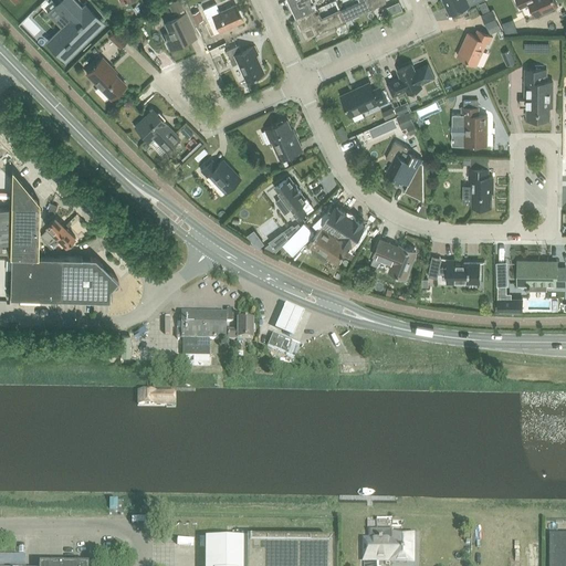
[(86,37),(101,22),(88,9),(85,12),(73,0),(69,0),(59,9),(72,23),(64,30),(62,28),(50,40),(65,56),(77,44),(79,45),(87,38),(86,37)]
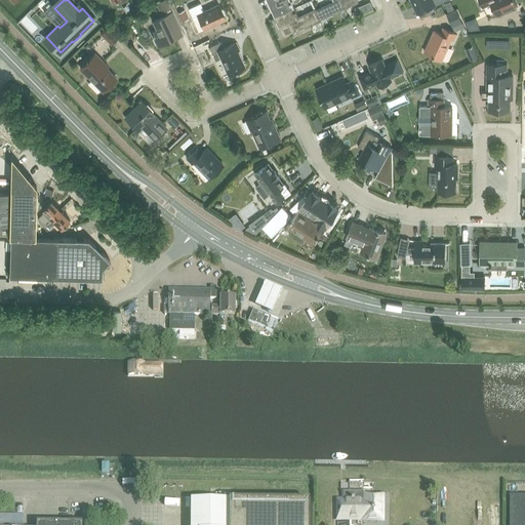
[(162,0),(159,2),(164,11),(170,8),(168,5),(171,3),(169,0),(162,0)]
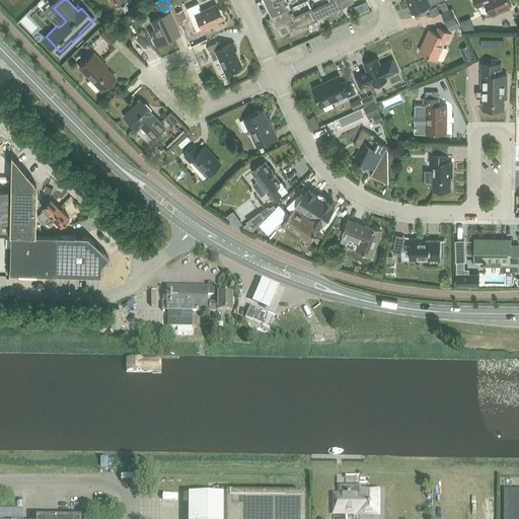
[(263,0),(271,16),(289,8),(285,0),(263,0)]
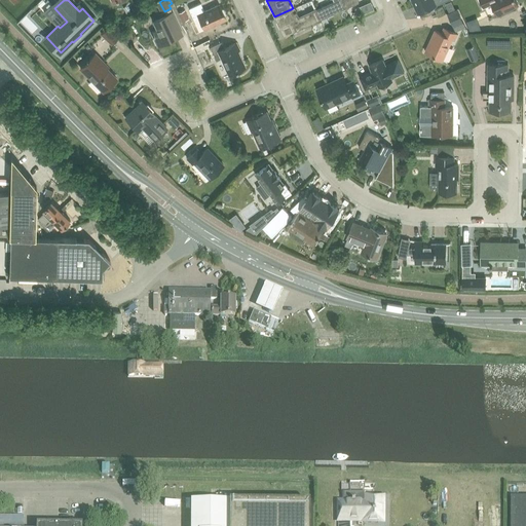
[(332,0),(334,2),(316,9),(322,20),(358,3),(357,0),(332,0)]
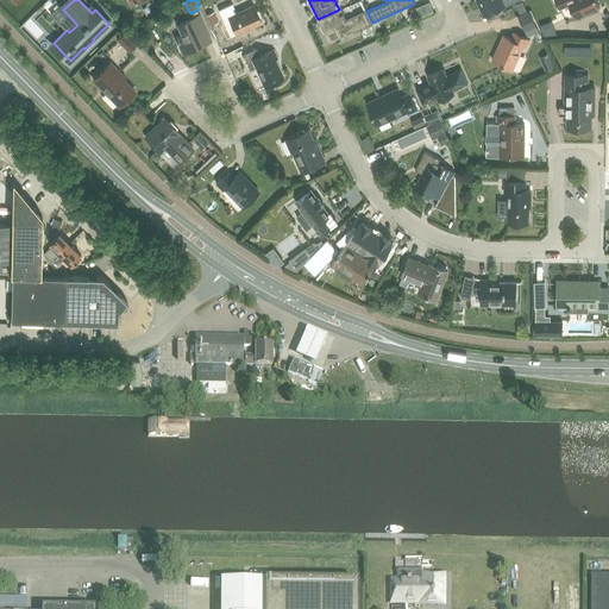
[(477,0),(481,7),(490,2),(494,11),(509,4),(518,0),(477,0)]
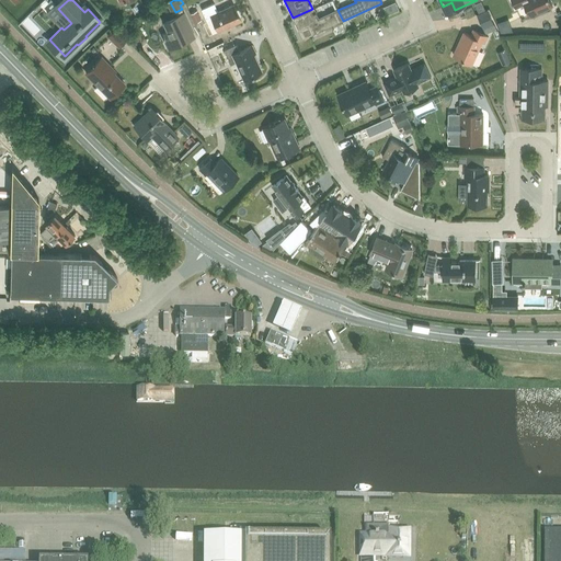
[(552,4),(549,0),(512,0),(515,7),(525,3),(529,14),(552,4)]
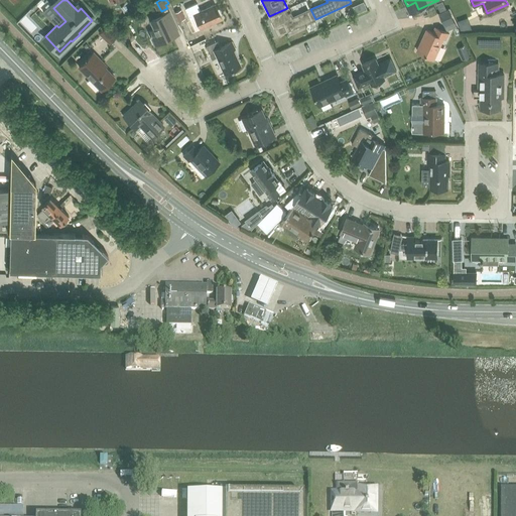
[(221,19),(215,4),(200,11),(197,3),(184,8),(189,19),(195,17),(200,28),(221,19)]
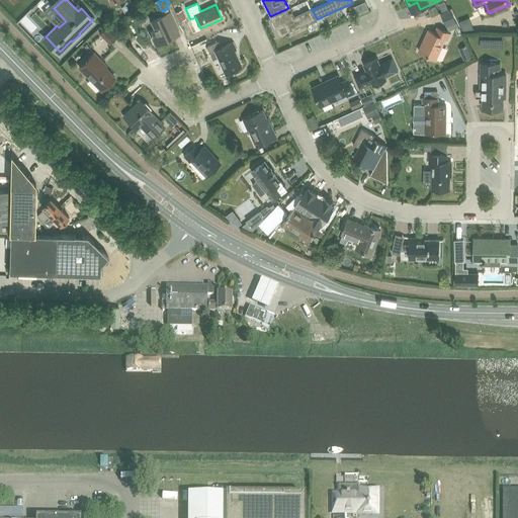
[(428,9),(430,14),(438,11),(435,5),(428,9)]
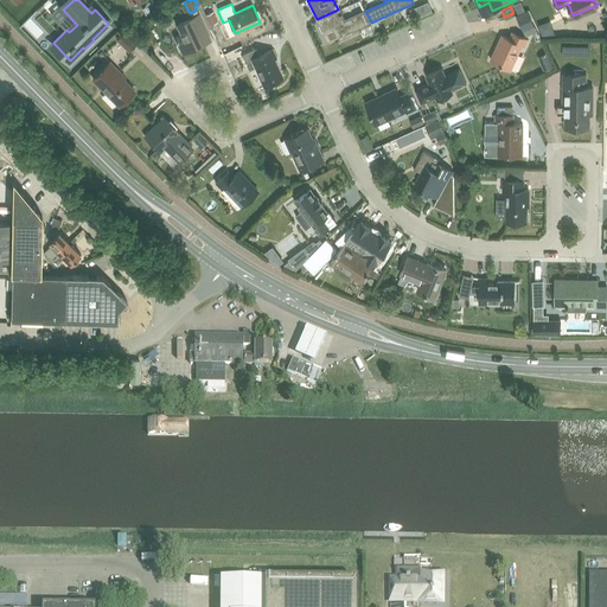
[(338,10),(317,19),(327,43),(371,23),(365,11),(344,20),(338,10)]
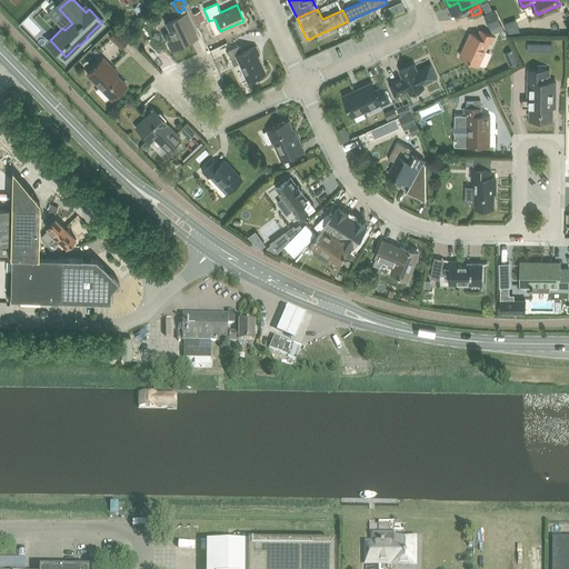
[(483,16),(490,30),(501,25),(493,10),(483,16)]
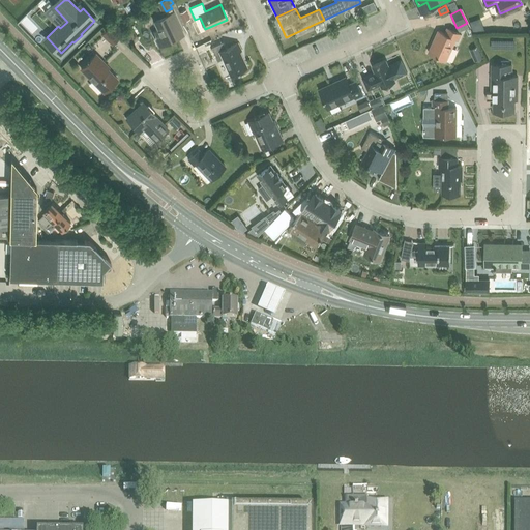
[(189,20),(185,10),(179,13),(183,23),(189,20)]
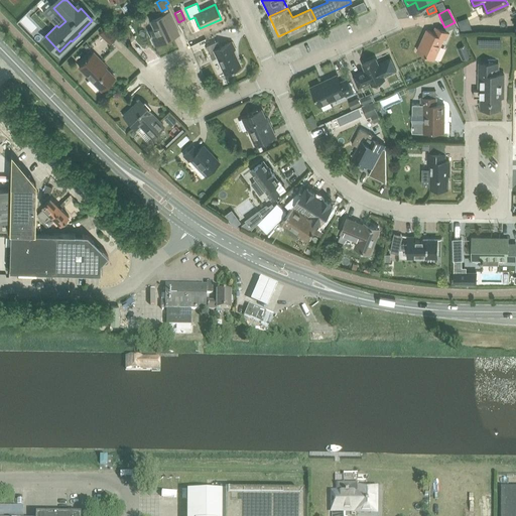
[(154,28),(148,31),(154,45),(178,34),(168,12),(150,20),(154,28)]
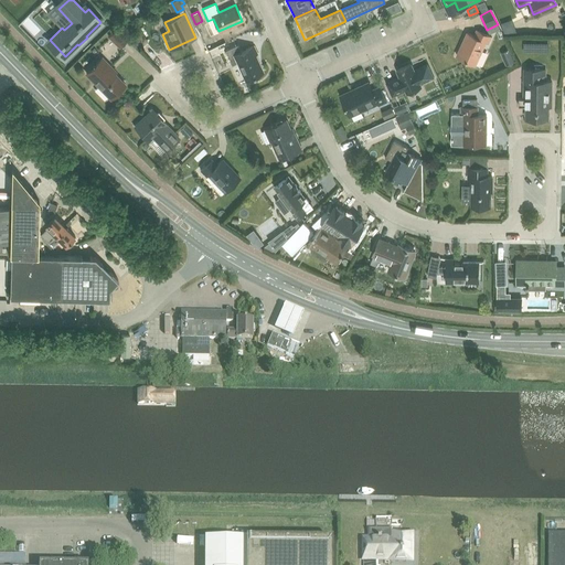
[(119,49),(127,41),(115,29),(107,36),(119,49)]
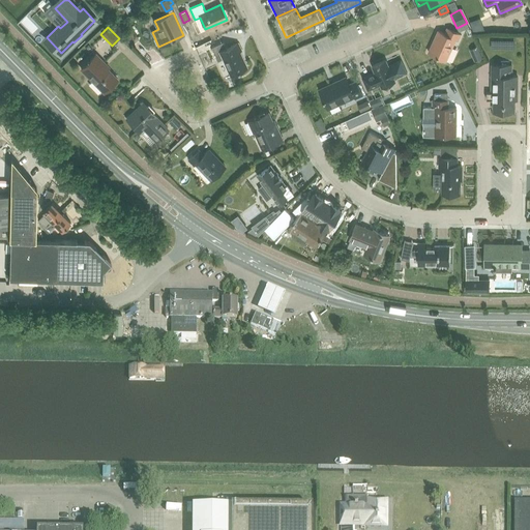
[(444,33),(438,31),(429,52),(446,59),(455,38),(458,39),(461,33),(447,28),(444,33)]
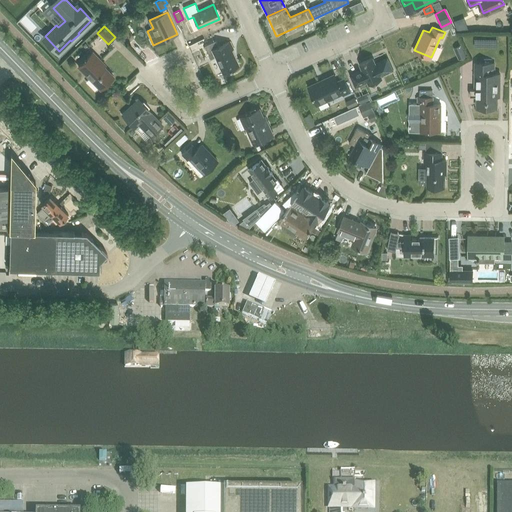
[(238,65),(231,49),(233,49),(229,41),(219,46),(216,40),(204,46),(210,59),(214,57),(221,72),(238,65)]
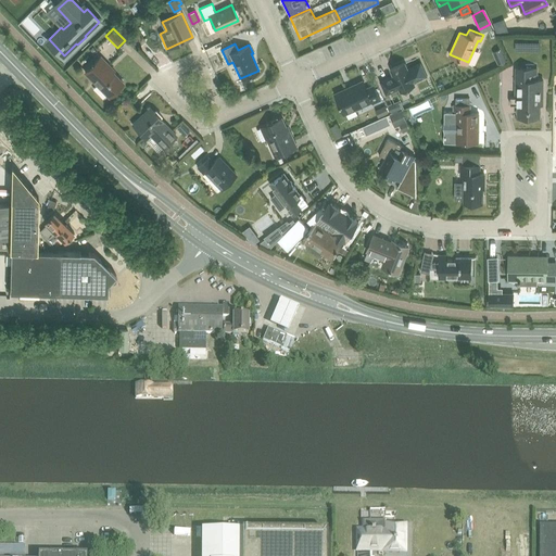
[(85,72),(109,97),(123,83),(106,66),(108,65),(100,57),(85,72)]
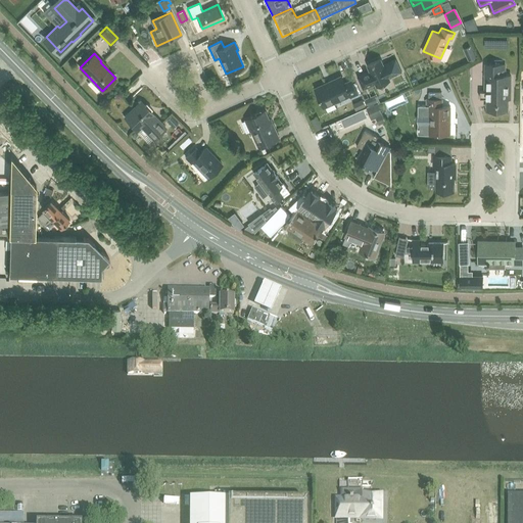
[(358,77),(363,89),(375,83),(377,86),(389,81),(388,78),(401,72),(395,58),(382,64),(380,59),(367,65),(371,73),(367,75),(366,74),(358,77)]
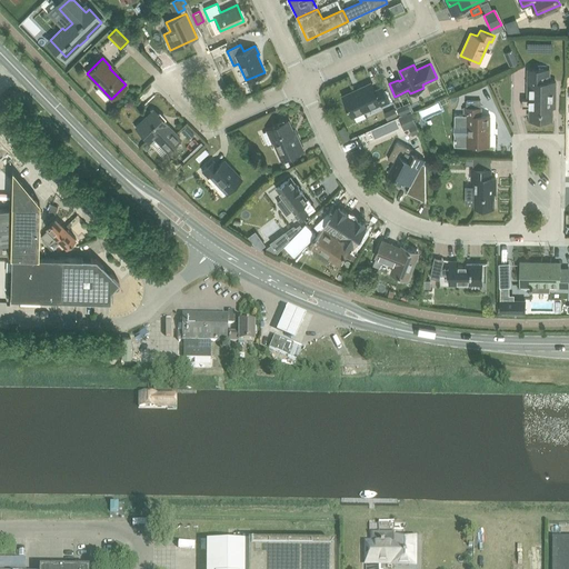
[(552,107),(555,108),(555,81),(548,81),(548,69),(528,69),(527,99),(521,98),(521,107),(530,107),(529,119),(551,119),(552,107)]
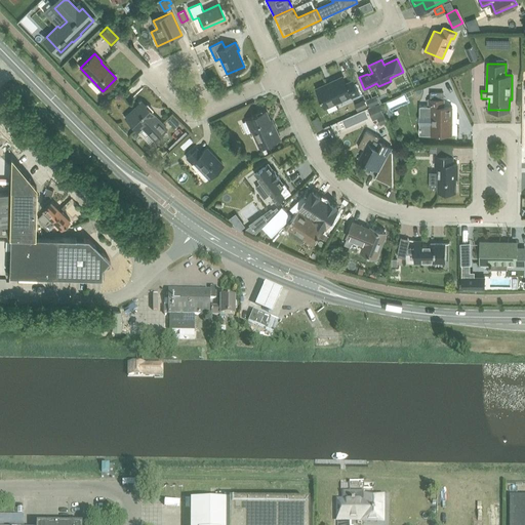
[(351,98),(359,94),(352,80),(345,83),(341,77),(316,88),(325,108),(350,95),(351,98)]
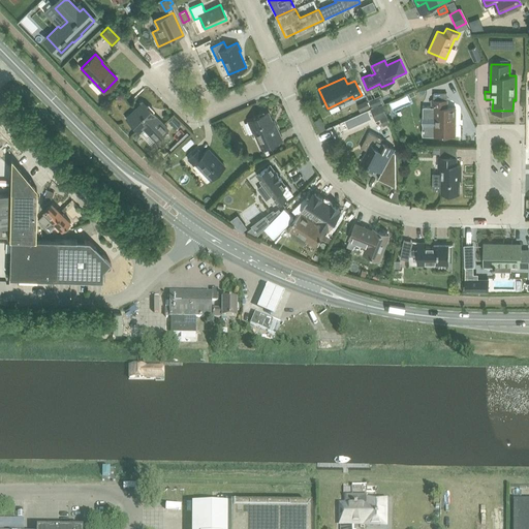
[(381,103),(378,96),(369,100),(372,107),(381,103)]
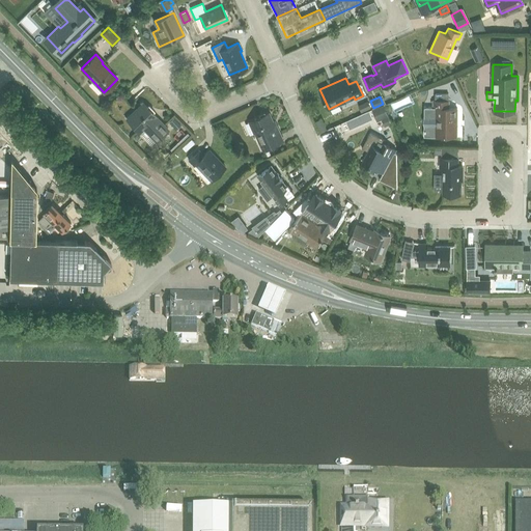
[(370,108),(367,101),(358,105),(361,112),(370,108)]
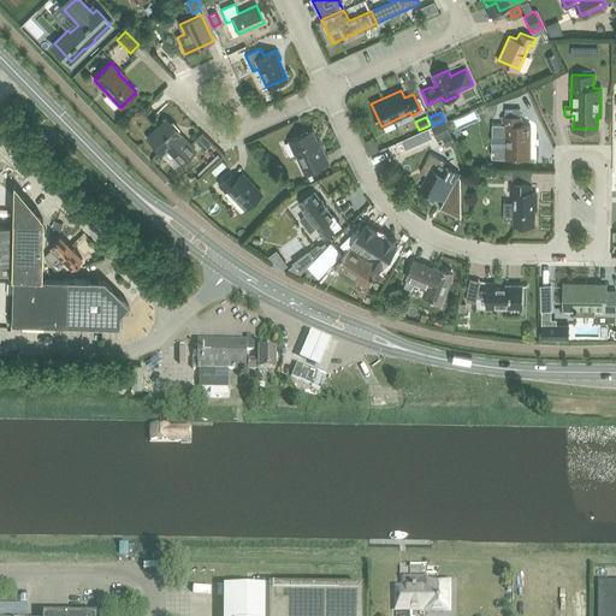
[(510,117),(504,117),(502,117),(502,125),(505,125),(505,158),(528,158),(528,141),(529,141),(531,125),(520,125),(520,117),(510,117)]
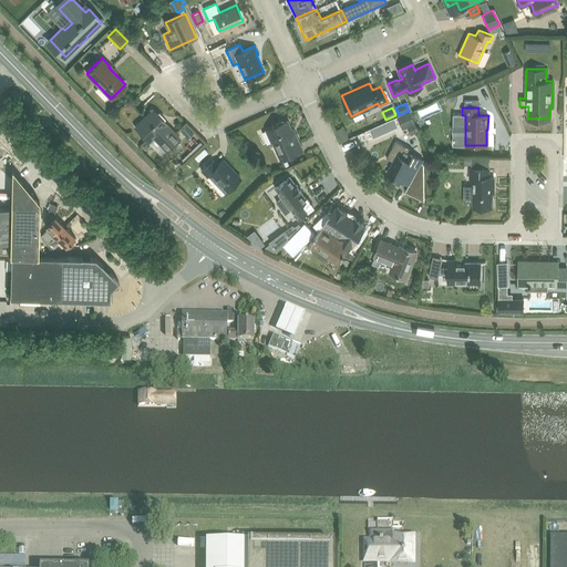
[(179,138),(166,124),(153,110),(135,126),(148,141),(154,136),(166,150),(179,138)]
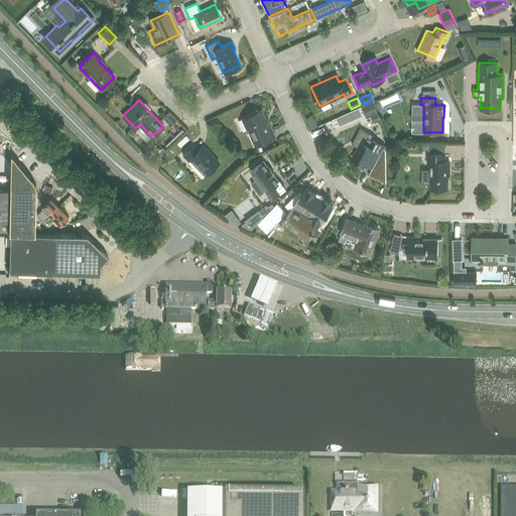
[(367,118),(371,117),(374,123),(380,120),(372,101),(361,106),(367,118)]
